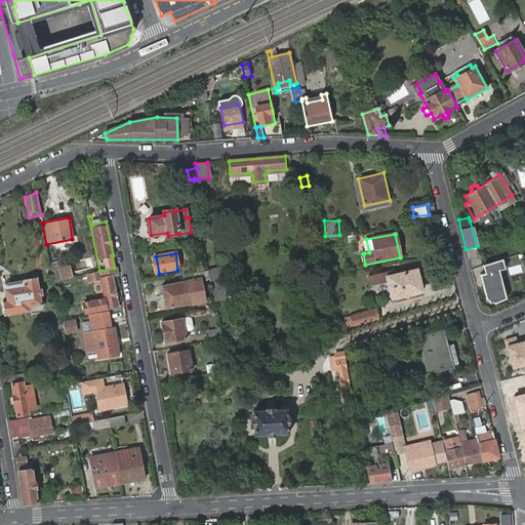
[(502,259),(483,265),(485,272),(480,274),(487,300),(494,304),(507,298),(499,271),(506,269),(502,259)]
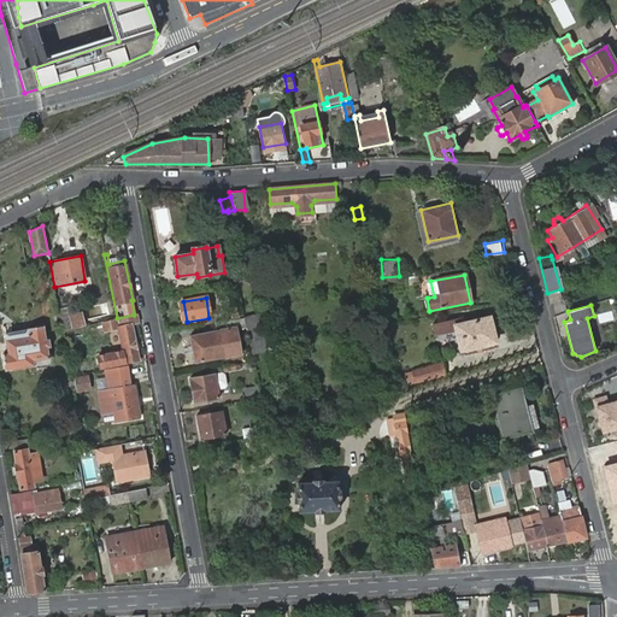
[(70,316),(74,327),(83,324),(81,313),(70,316)]
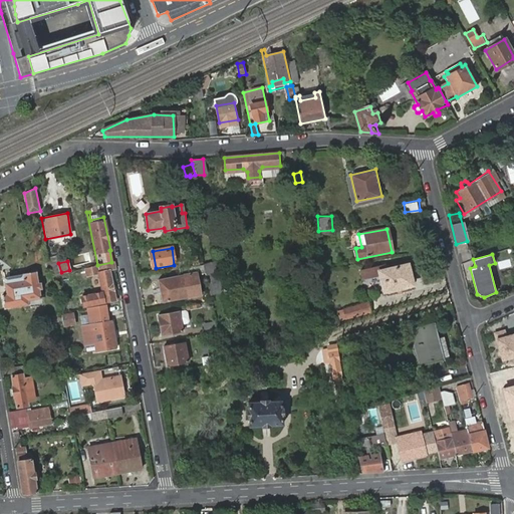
[(111,262),(97,265),(84,268),(86,276),(98,274),(101,293),(81,298),(82,306),(113,299),(108,270),(114,269),(113,262),(111,262)]
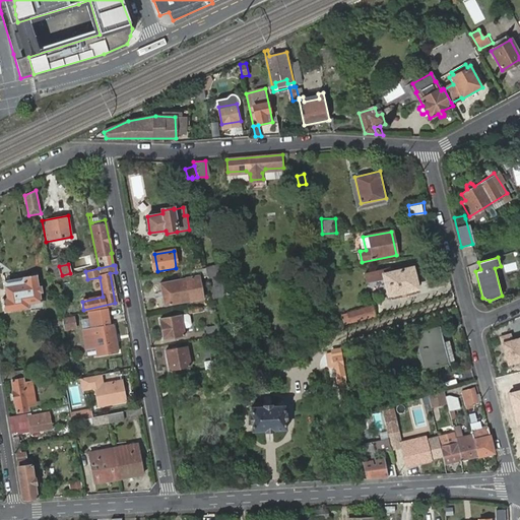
[(207,278),(211,300),(222,297),(215,267),(205,269),(207,278)]
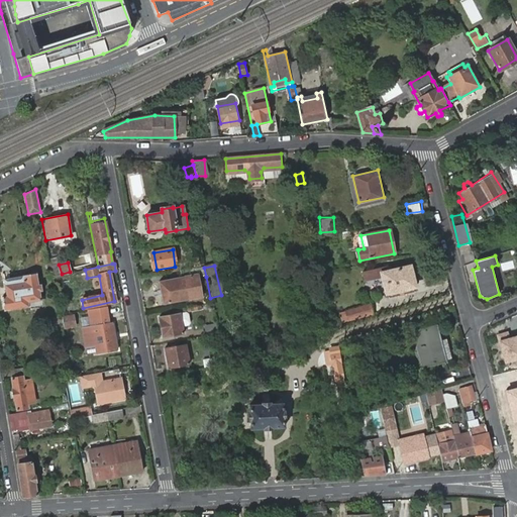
[(410,267),(382,273),(387,293),(415,286),(415,284),(416,284),(417,283),(418,281),(417,278),(417,277),(415,276),(412,275),(410,267)]
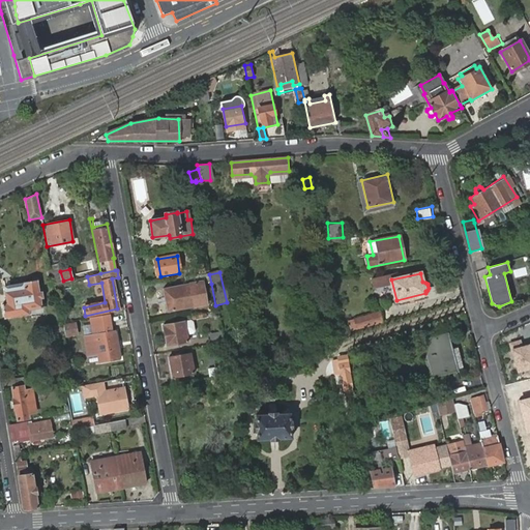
[(202,285),(211,284),(209,274),(200,276),(200,275),(183,278),(185,286),(163,290),(167,312),(205,304),(202,285)]
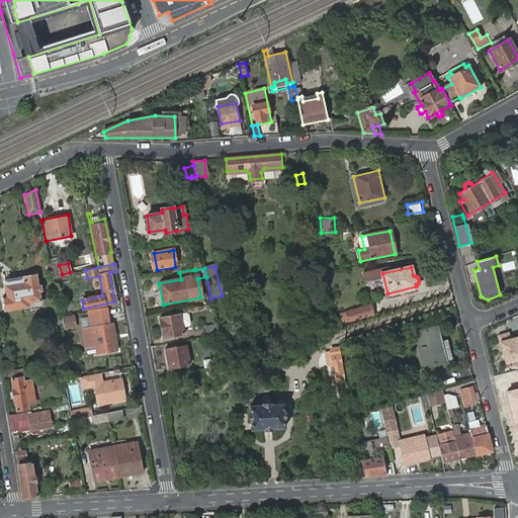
[(38,284),(36,273),(23,276),(24,281),(4,284),(6,296),(2,297),(4,311),(29,307),(28,303),(41,299),(39,290),(42,290),(41,283),(38,284)]
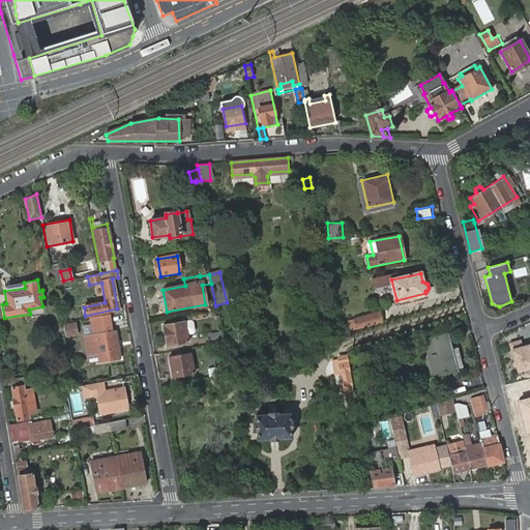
[(25,288),(24,283),(3,286),(4,291),(25,288)]
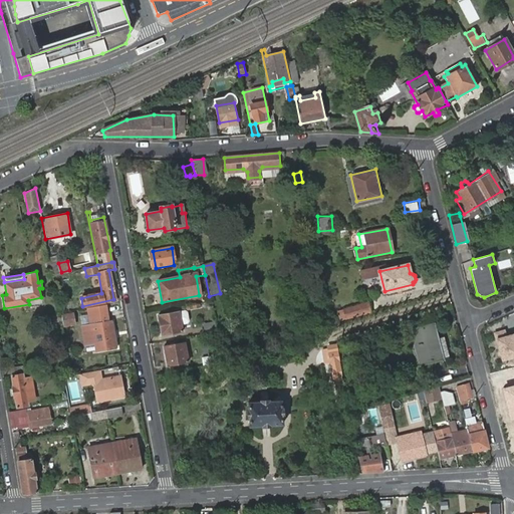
[(109,315),(106,303),(94,306),(96,318),(109,315)]
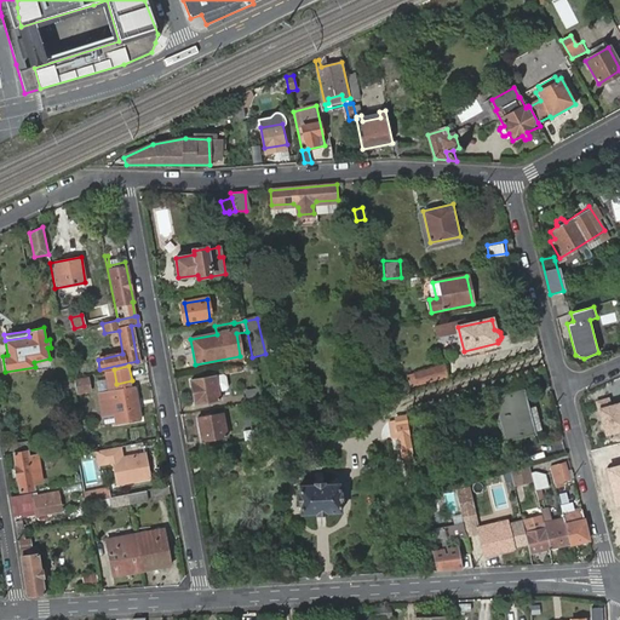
[(407,377),(411,388),(436,380),(434,369),(407,377)]
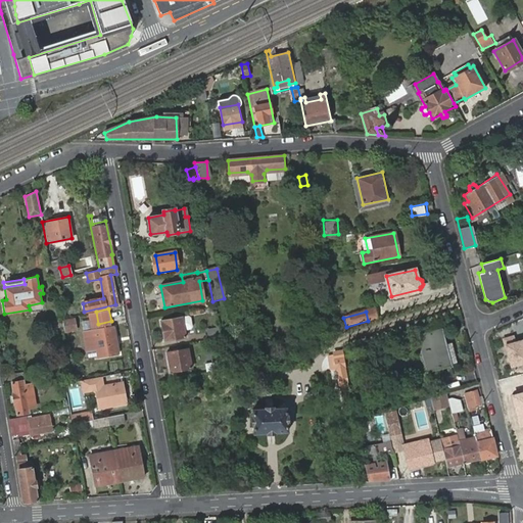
[(160,321),(163,341),(186,337),(182,317),(160,321)]
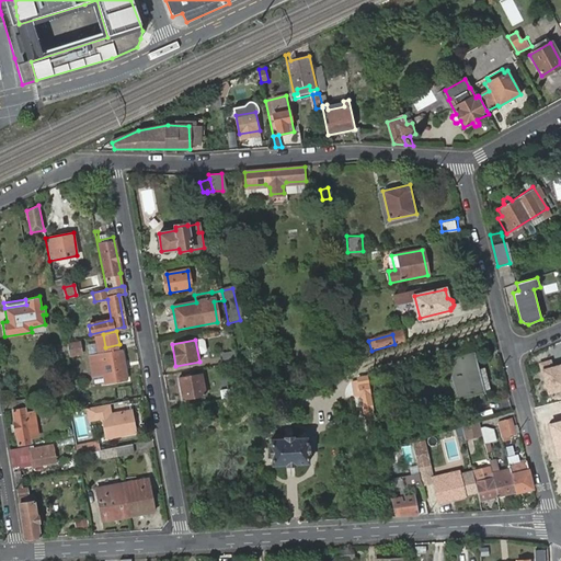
[(69,345),(70,355),(81,353),(79,343),(69,345)]
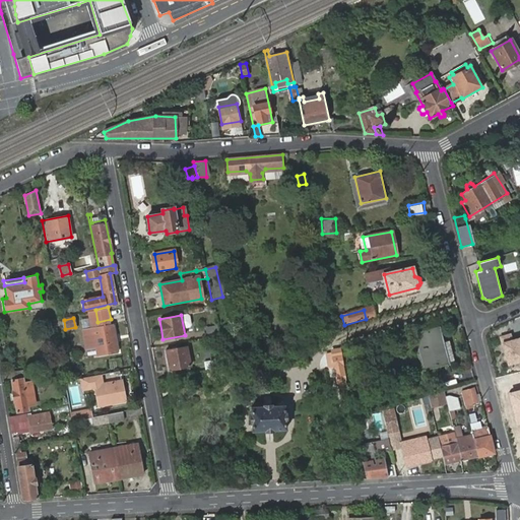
[(218,323),(206,326),(208,333),(220,330),(218,323)]
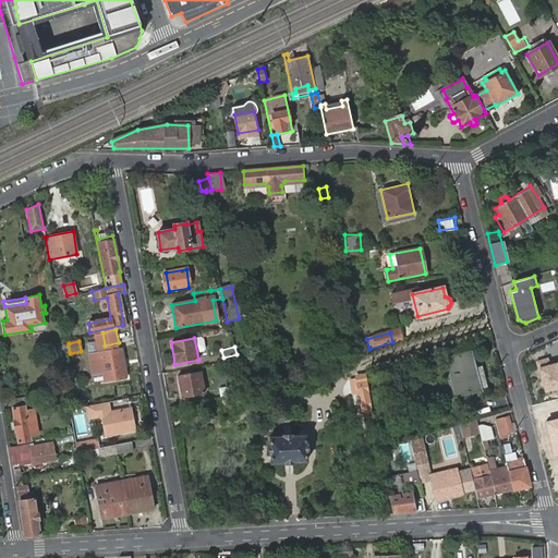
[(100,364),(104,381),(126,377),(121,349),(87,355),(89,365),(100,364)]
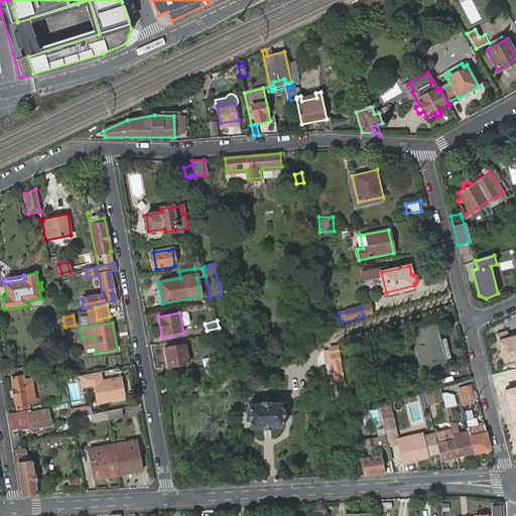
[(434,326),(411,332),(420,365),(443,359),(434,326)]
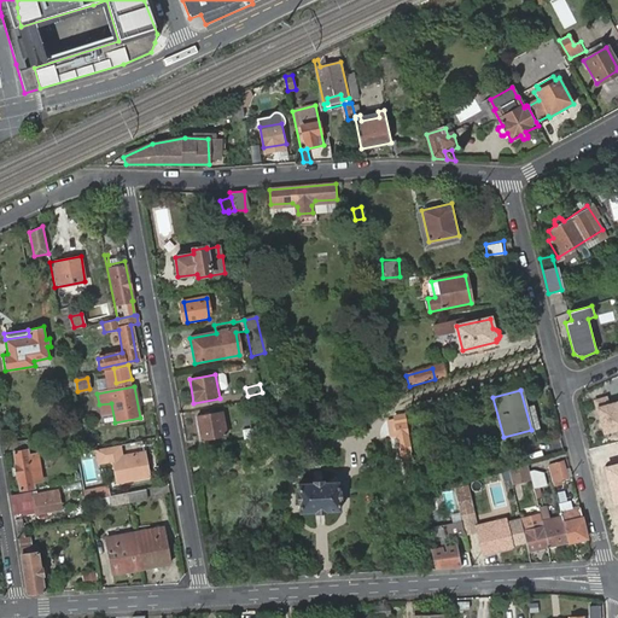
[(617,403),(600,407),(604,429),(617,426),(617,403)]
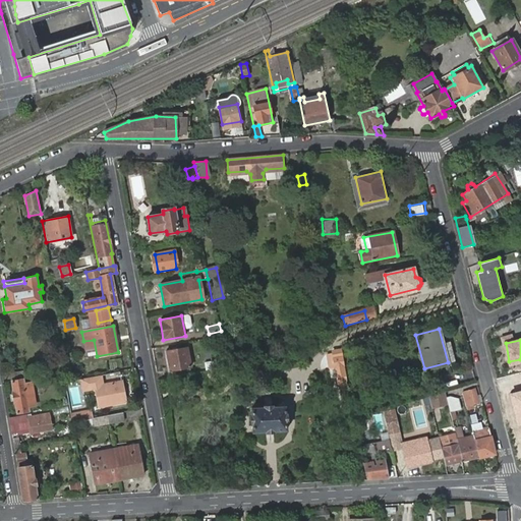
[(165,350),(169,370),(190,366),(187,346),(165,350)]
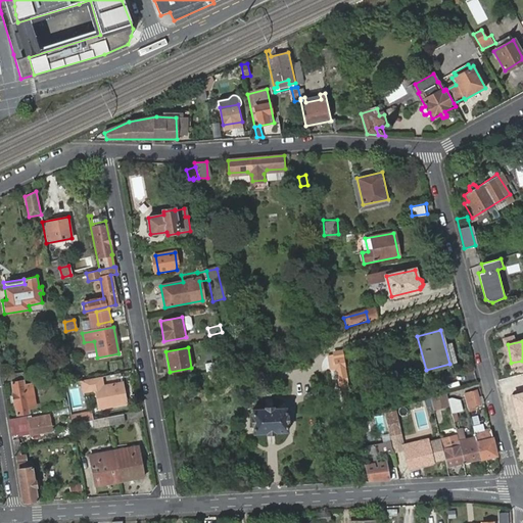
[(328,360),(330,369),(336,369),(338,384),(347,383),(341,350),(333,352),(334,359),(328,360)]
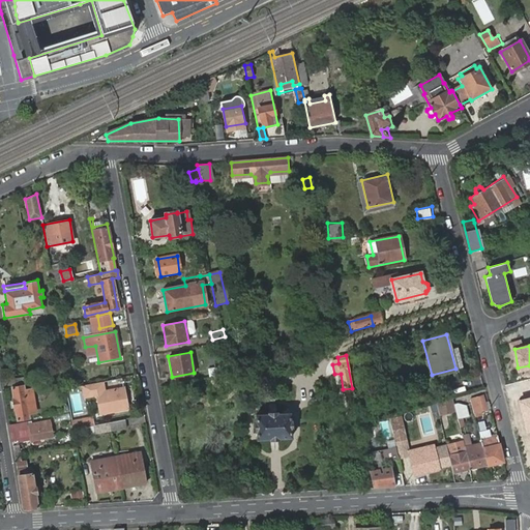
[(215,369),(216,377),(231,374),(229,365),(215,369)]
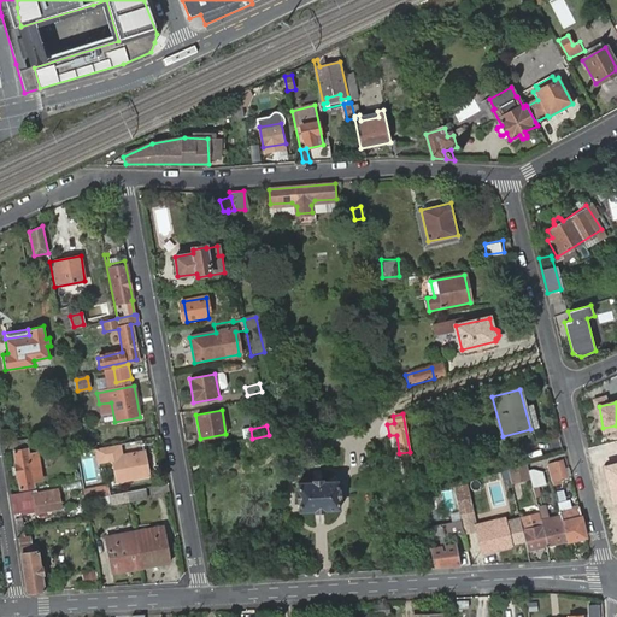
[(117,445),(97,448),(99,462),(109,459),(112,462),(116,481),(147,475),(142,451),(119,456),(117,445)]
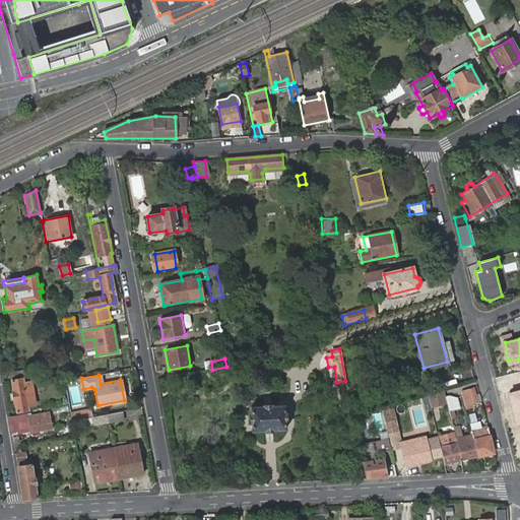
[(14,380),(19,410),(29,408),(29,404),(39,403),(35,382),(25,383),(24,378),(14,380)]
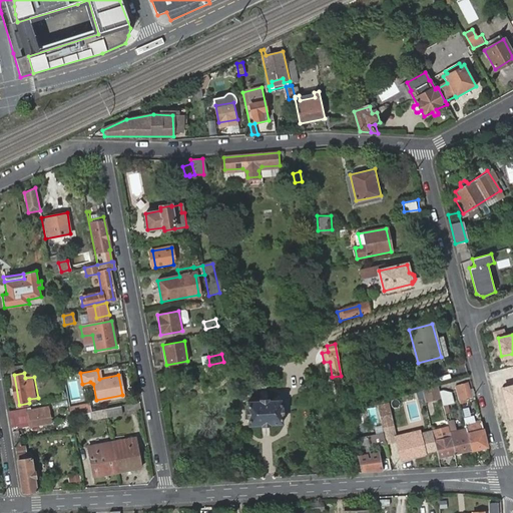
[(455,386),(458,400),(470,397),(467,383),(455,386)]
